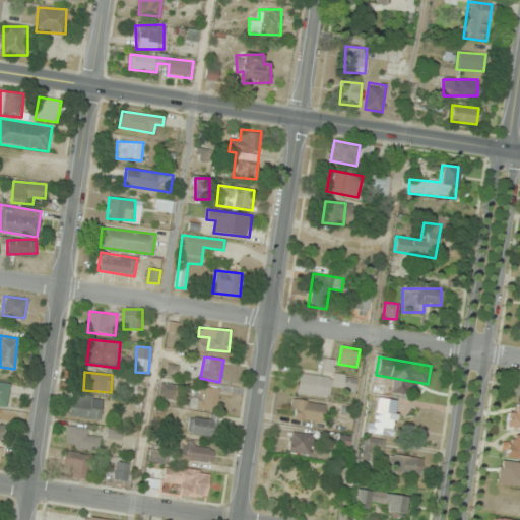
[(330,387),(354,391),(356,377),(330,373),(330,378),(300,373),(296,394),(329,399),(330,387)]
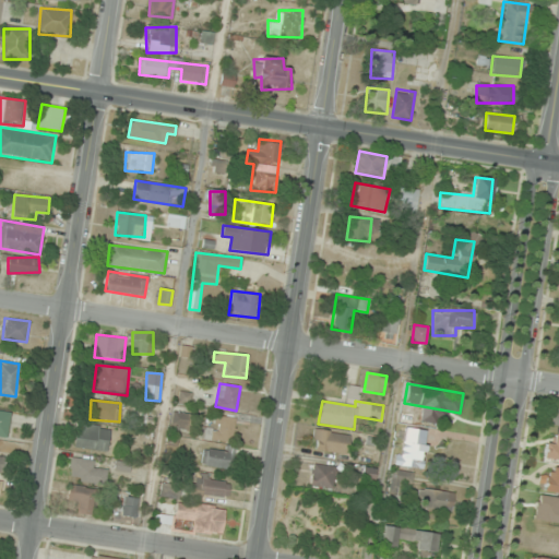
[(0,433),(9,435),(10,411),(0,409),(0,433)]
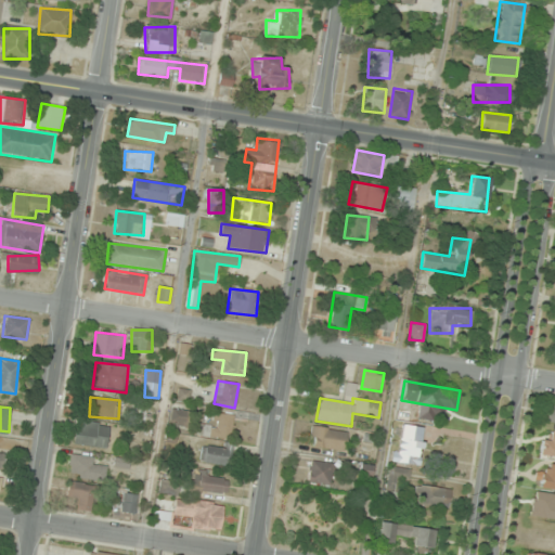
[(210,436),(231,438),(233,415),(213,413),(210,436)]
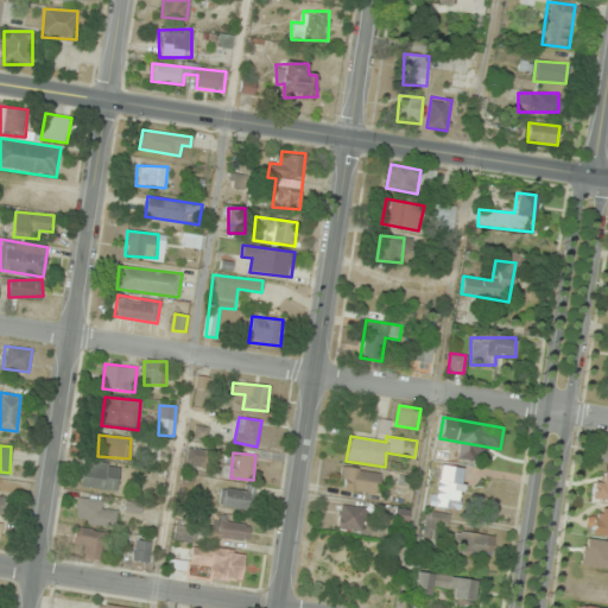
[(115,492),(119,466),(84,461),(82,487),(115,492)]
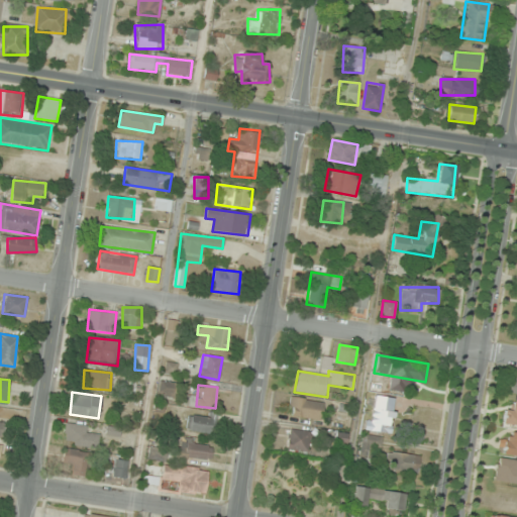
[(389,433),(394,398),(373,396),(368,431),(389,433)]
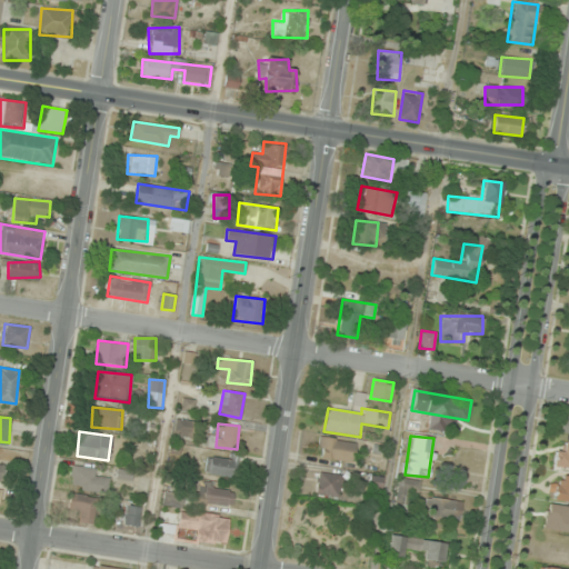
[(317,458),(353,461),(356,441),(320,438),(317,458)]
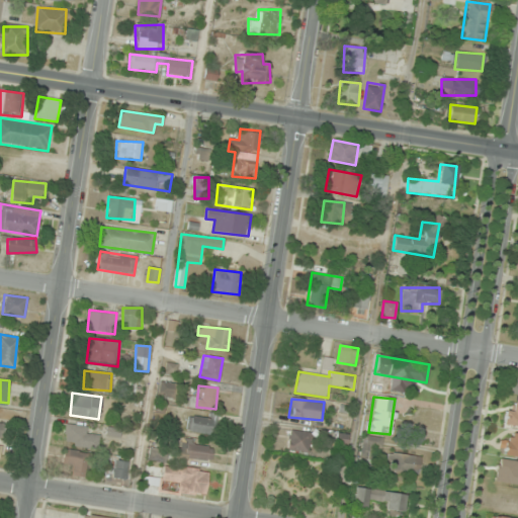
[(213,436),(218,417),(193,412),(189,431),(213,436)]
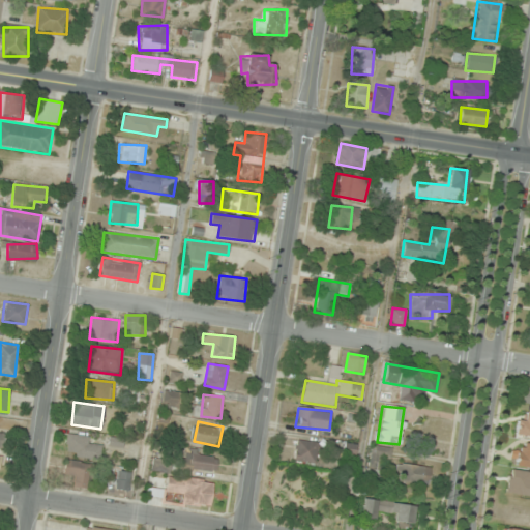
[(101,446),(90,445),(90,436),(67,435),(66,455),(100,458),(101,446)]
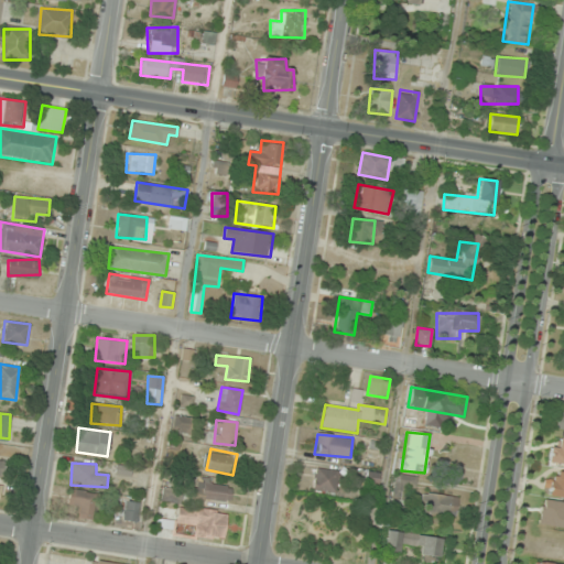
[(338,470),(315,468),(313,490),(336,494),(338,470)]
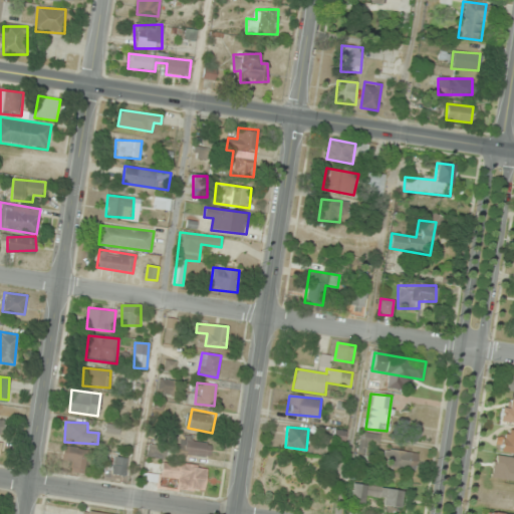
[(513,430),(501,430),(500,453),(513,453),(513,430)]
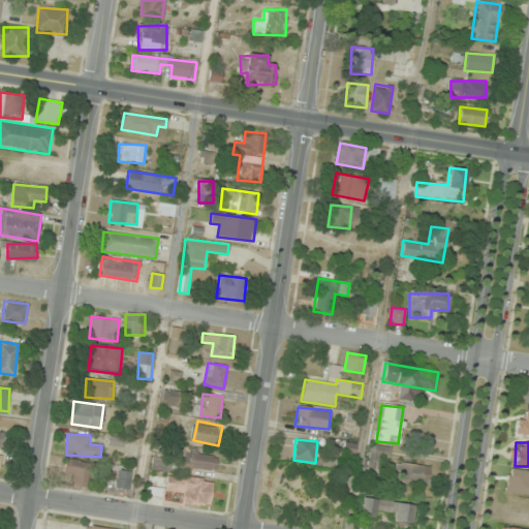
[(390,447),(375,447),(374,457),(389,457),(390,447)]
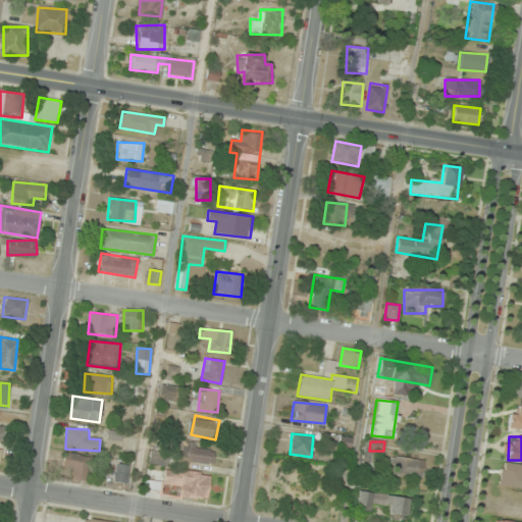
[(177,464),(213,465),(214,447),(178,446),(177,464)]
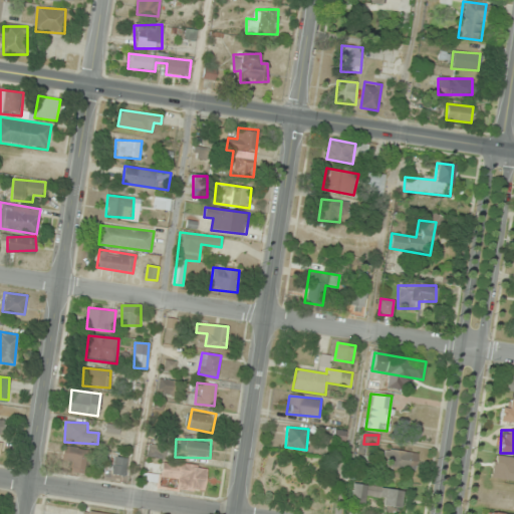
[(61,463),(84,470),(89,452),(66,445),(61,463)]
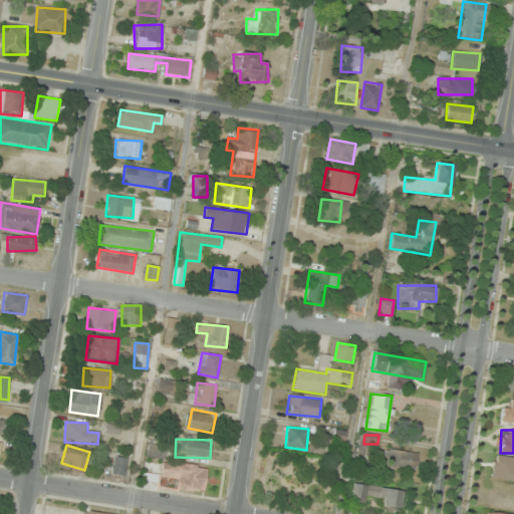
[(165,457),(165,446),(148,446),(148,457),(165,457)]
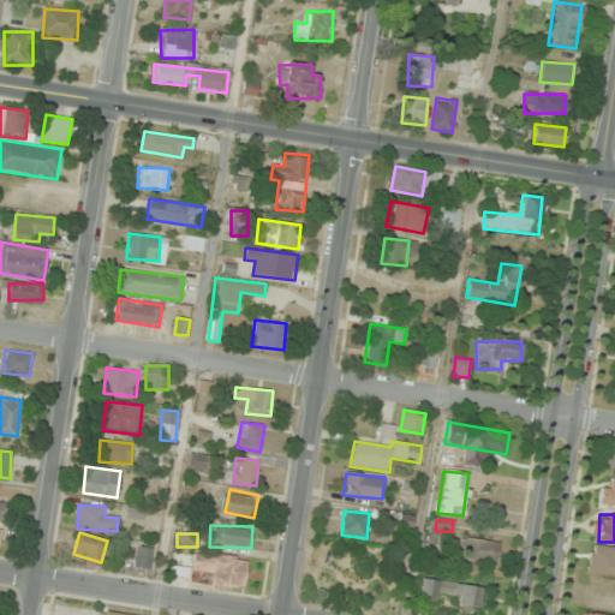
[(459,559),(495,563),(497,542),(461,538),(459,559)]
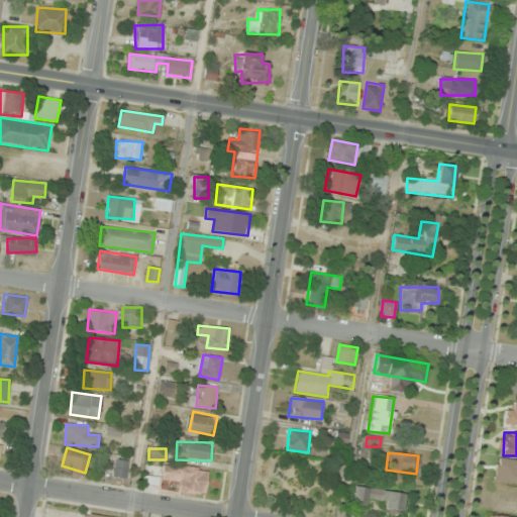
[(176,492),(205,496),(208,471),(164,464),(161,481),(177,484),(176,492)]
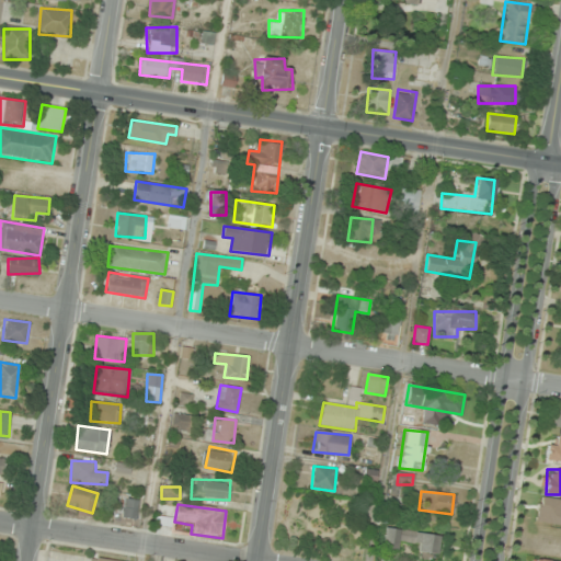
[(124,519),(138,519),(138,508),(125,508),(124,519)]
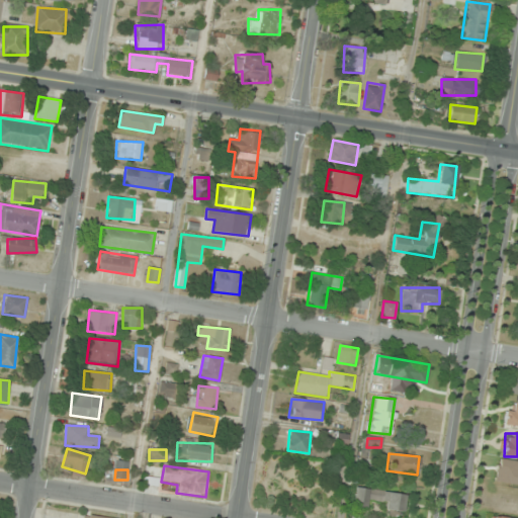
[(405,493),(355,489),(353,506),(366,507),(367,499),(384,500),(383,510),(404,512),(405,493)]
